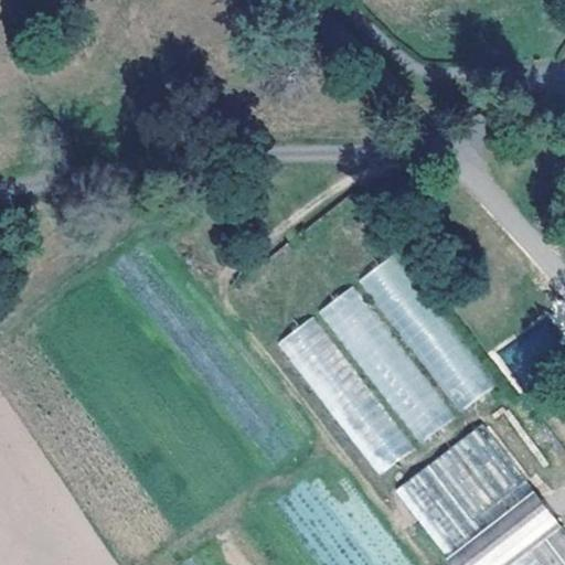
[(316,386),(373,473),(458,418),(454,413),(489,390),(398,252),(361,276),(426,376),(380,406),(364,384),(340,400),(327,379),(316,386)]
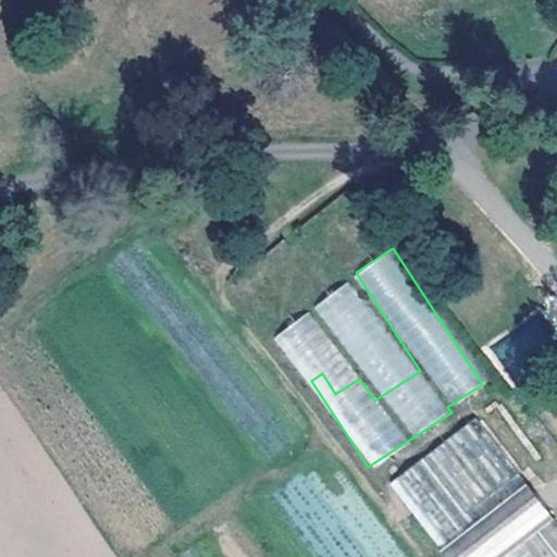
[(361,351),(393,331),(379,310),(371,316),(348,282),(316,304),(331,327),(347,317),(358,333),(344,343),(368,379),(375,373),(361,351)]
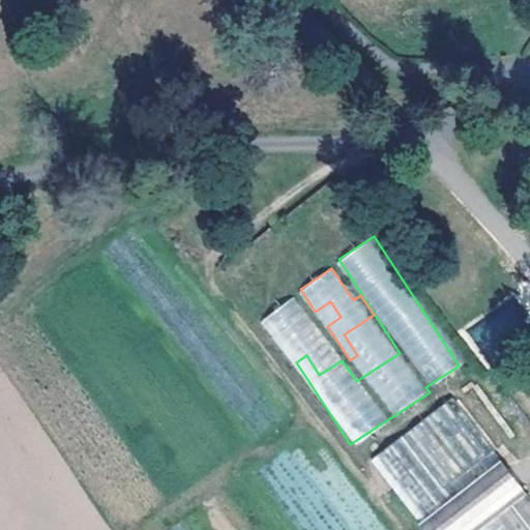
[(469,333),(488,355),(528,319),(510,298),(469,333)]
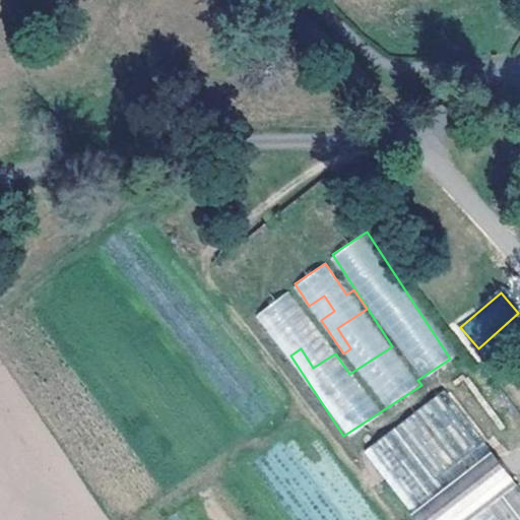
[(447,389),(364,449),(411,515),(409,517),(411,519),(462,519),(514,482),(447,389)]
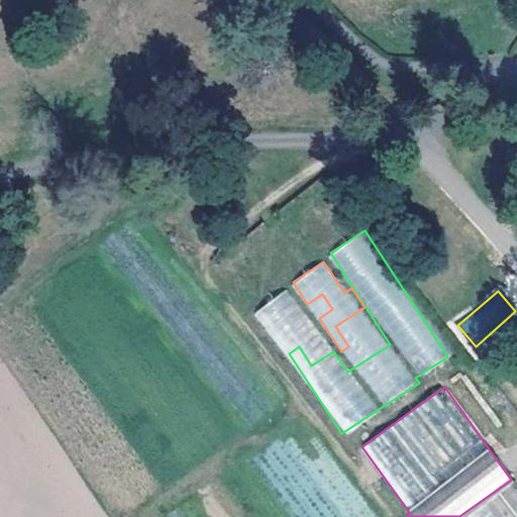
[(516,516),(516,484),(514,481),(464,516),(516,516)]
